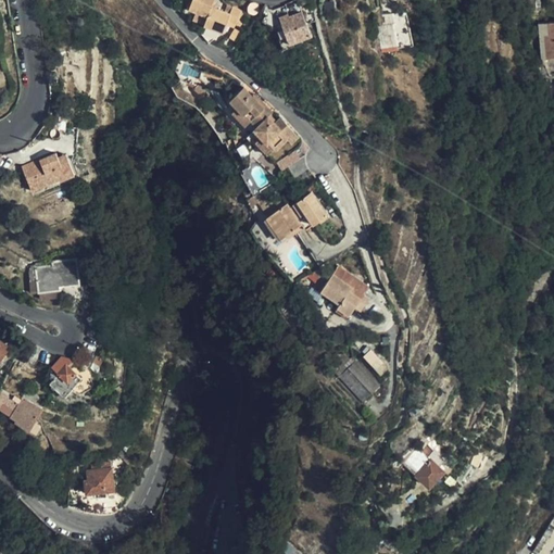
[(213,11),(216,2),(212,0),(194,0),(194,1),(189,11),(206,21),(203,27),(222,37),(227,26),(236,30),(242,17),(234,12),(229,20),(213,11)]
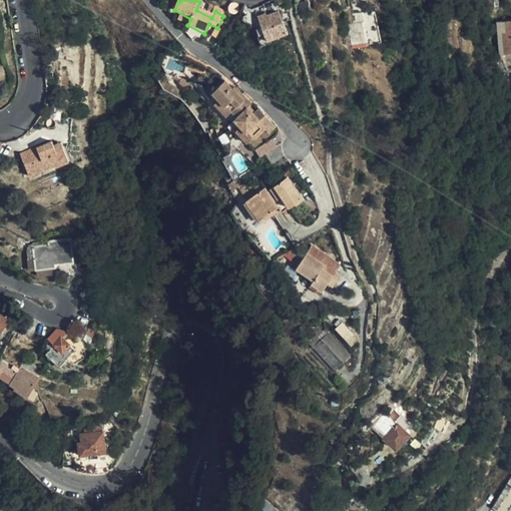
[(256,11),(251,9),(248,7),(237,24),(243,29),(256,11)]
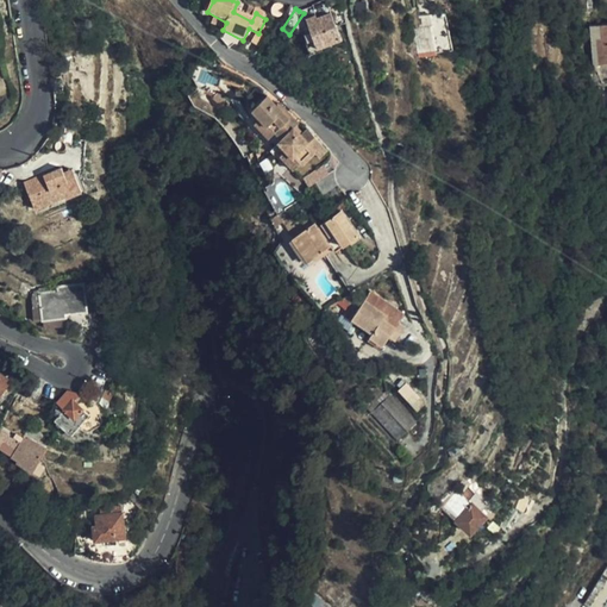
[(338,39),(329,16),(314,20),(313,17),(304,20),(314,49),(338,39)]
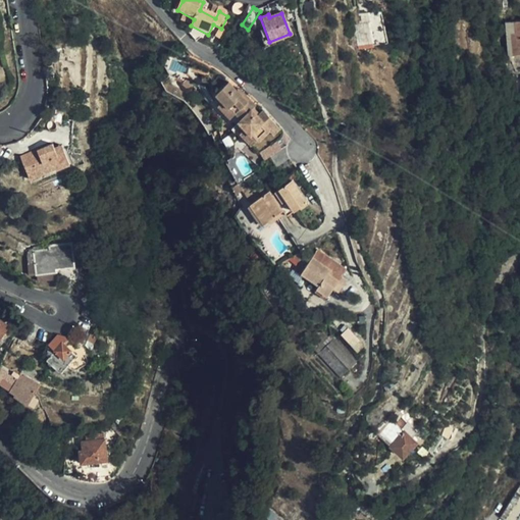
[(358,56),(365,53),(363,48),(372,45),(365,27),(367,26),(362,15),(354,16),(355,30),(349,32),(358,56)]
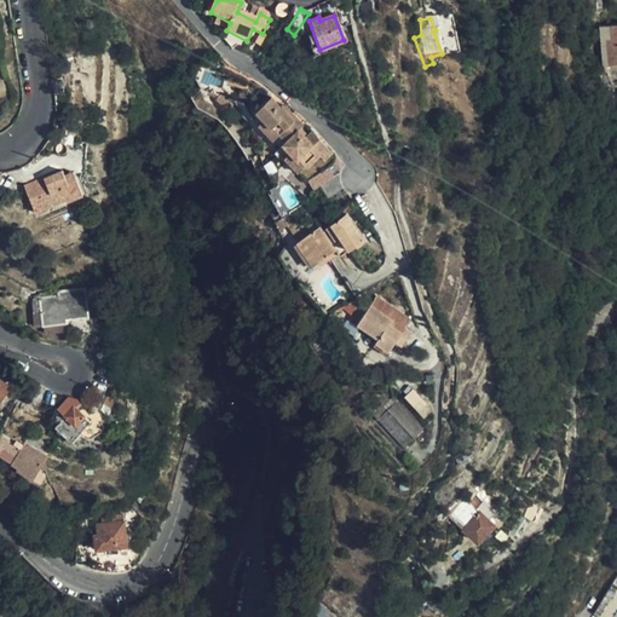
[(616,22),(581,28),(587,67),(616,62),(616,22)]
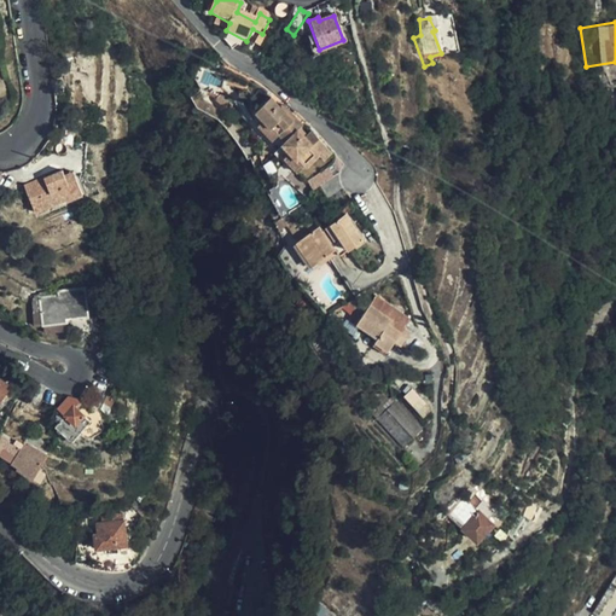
[(302,133),(289,118),(286,121),(282,115),(271,104),(254,118),(262,127),(269,135),(271,135),(278,143),(285,150),(283,152),(301,173),(302,172),(304,174),(318,160),(297,138),(302,133)]
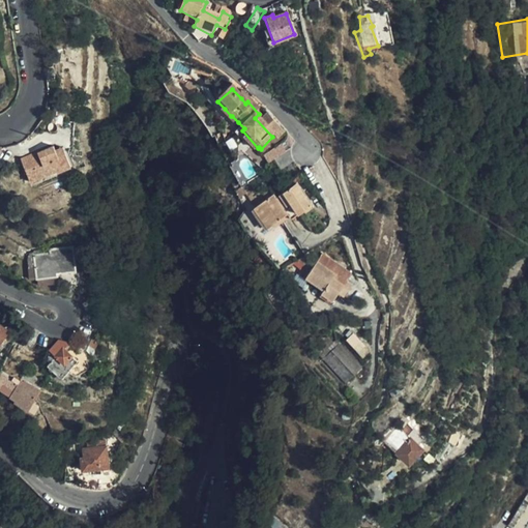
[(231,116),(225,109),(220,113),(233,127),(238,122),(232,116),(231,116)]
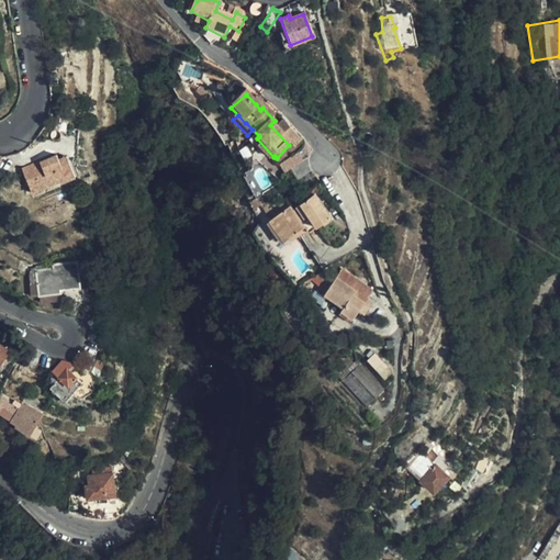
[(269,160),(273,157),(257,138),(253,143),(269,160)]
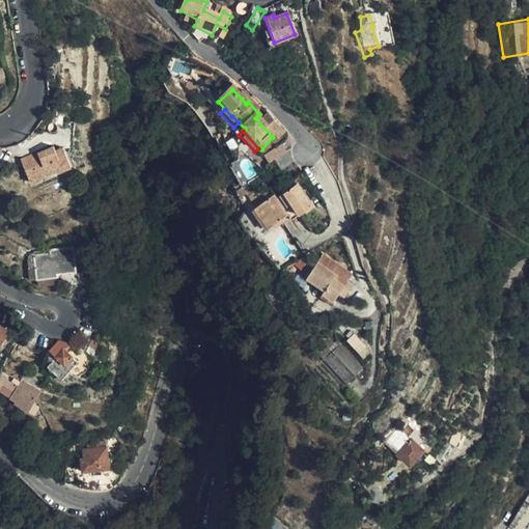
[(72,168),(62,146),(55,150),(53,145),(20,159),(30,185),(72,168)]
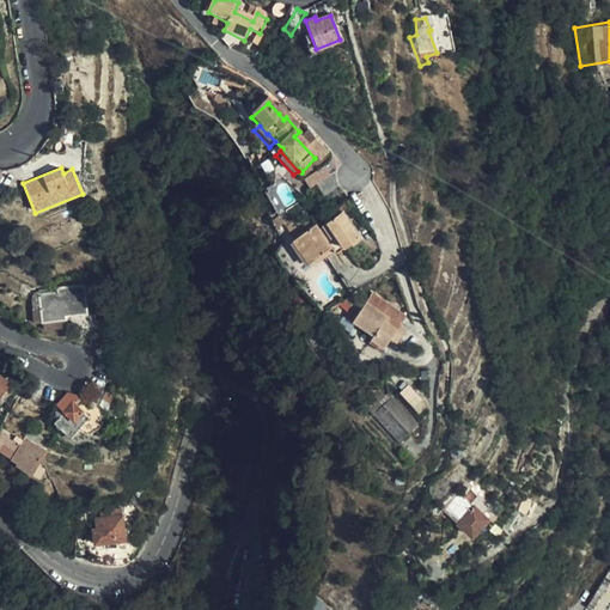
[(0,187),(8,191),(14,181),(1,172),(0,175),(0,187)]
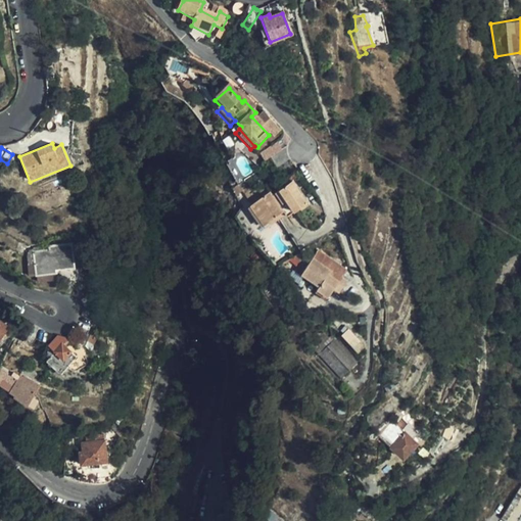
[(305,204),(290,183),(270,196),(268,194),(249,207),(264,227),(282,215),(285,219),(305,204)]
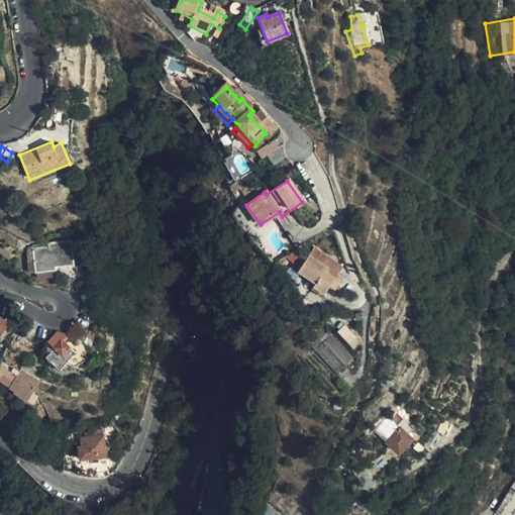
[(74,265),(71,241),(46,243),(46,246),(25,249),(28,273),(36,272),(37,279),(56,277),(55,270),(57,270),(57,267),(74,265)]
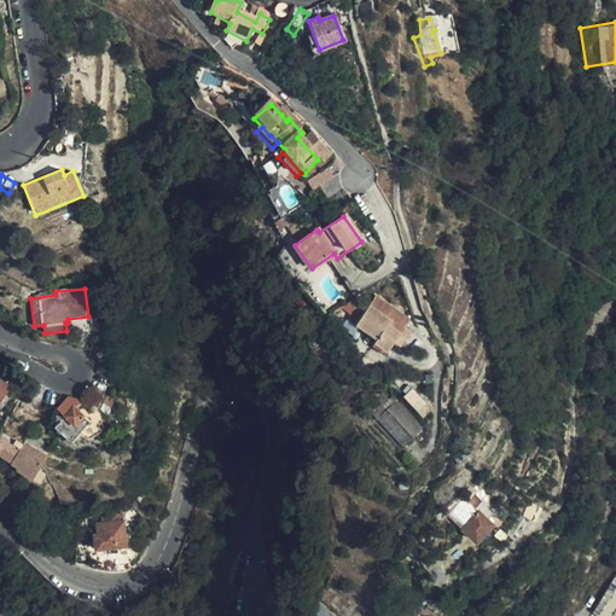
[(378,340),(376,343),(389,352),(396,343),(402,333),(389,325),(391,321),(370,307),(356,325),(378,340)]
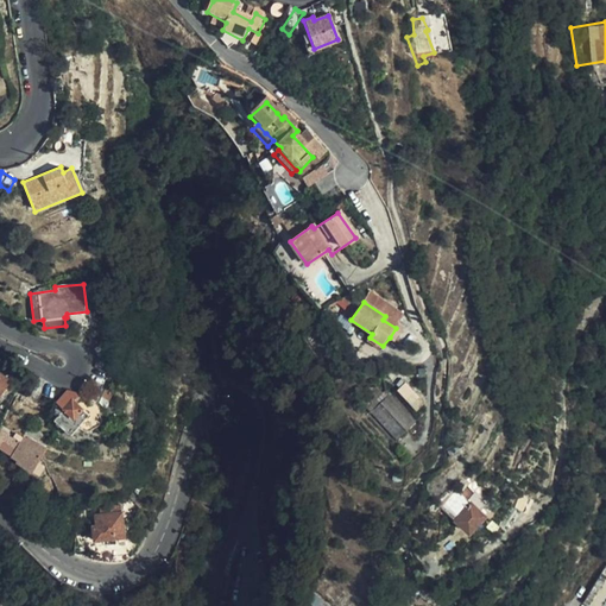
[(399,324),(396,328),(390,338),(396,342),(404,328),(399,324)]
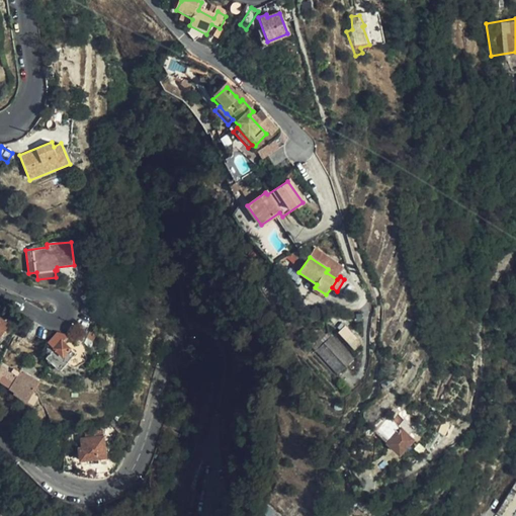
[(326,294),(315,287),(313,290),(324,298),(326,294)]
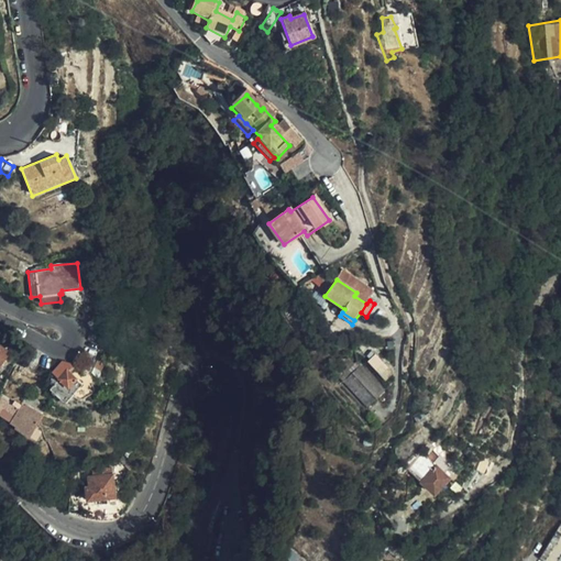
[(101,315),(86,322),(90,331),(106,323),(101,315)]
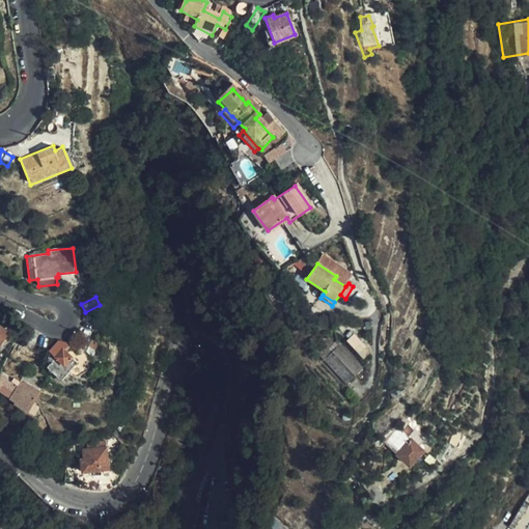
[(0,341),(8,330),(1,325),(1,326),(0,325),(0,341)]
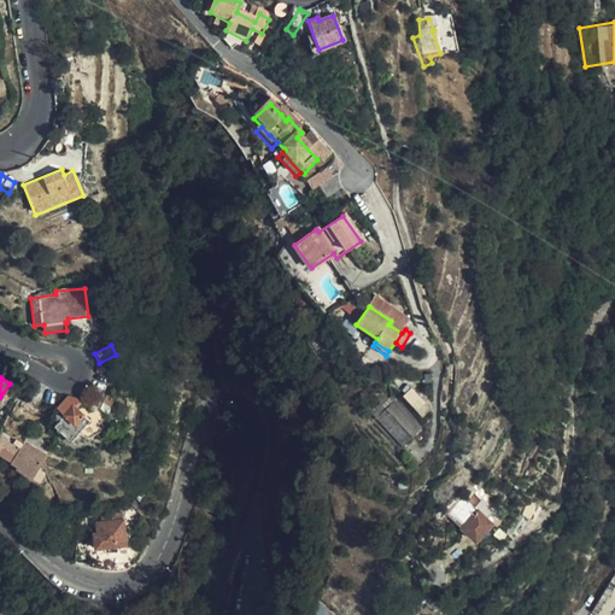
[(411,388),(403,394),(421,416),(428,409),(411,388)]
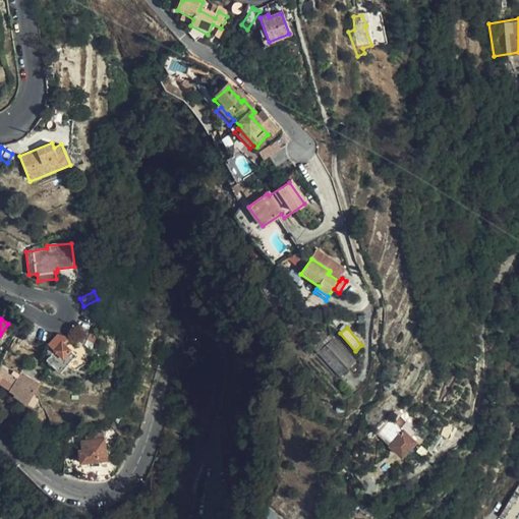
[(97,334),(91,332),(87,341),(93,343),(97,334)]
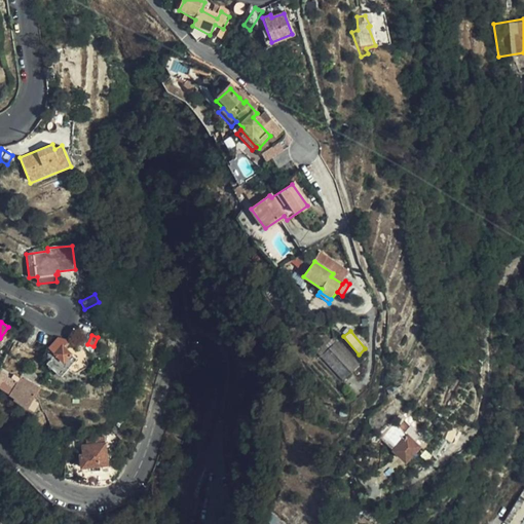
[(67,341),(65,339),(58,337),(48,347),(49,348),(48,350),(48,351),(47,354),(46,358),(49,360),(45,363),(61,376),(76,359),(63,345),(67,341)]
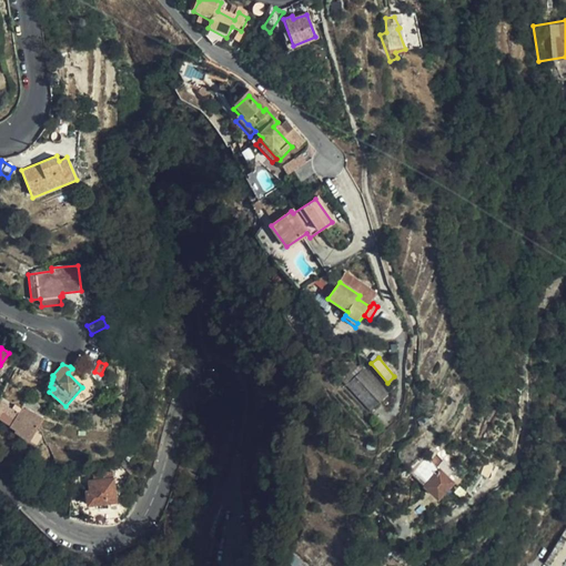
[(362,369),(344,386),(371,411),(387,393),(362,369)]
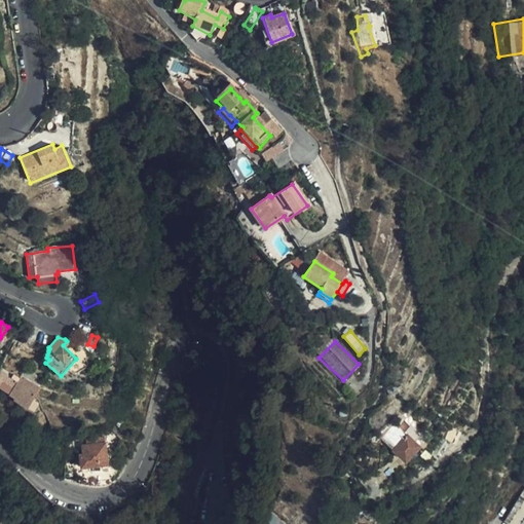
[(33,399),(41,387),(24,377),(23,378),(20,377),(13,374),(11,376),(0,369),(0,387),(13,398),(12,400),(27,409),(28,407),(34,411),(38,405),(36,404),(37,401),(33,399)]
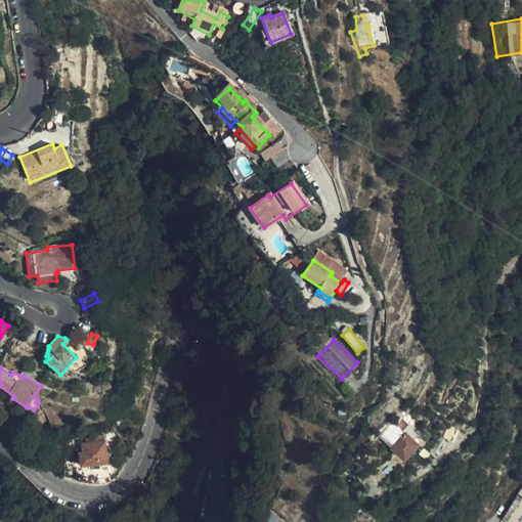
[(163,433),(177,438),(181,425),(168,420),(163,433)]
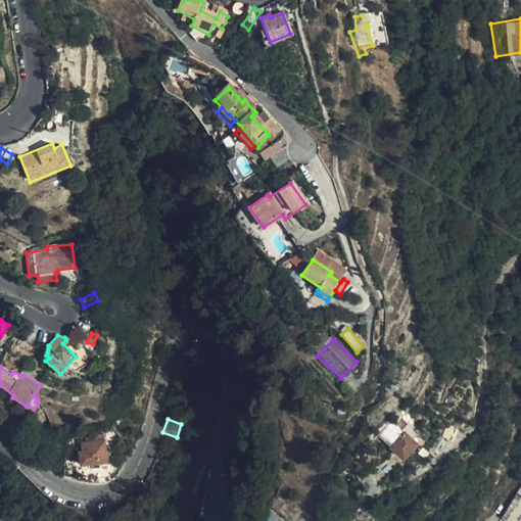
[(126,430),(114,421),(109,427),(121,436),(126,430)]
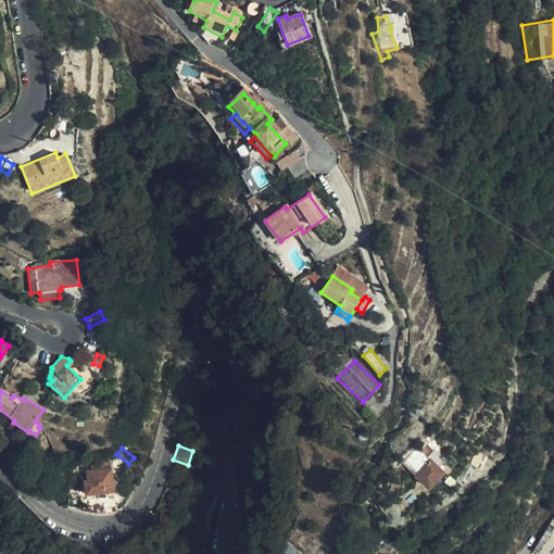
[(416,454),(403,469),(425,490),(439,474),(416,454)]
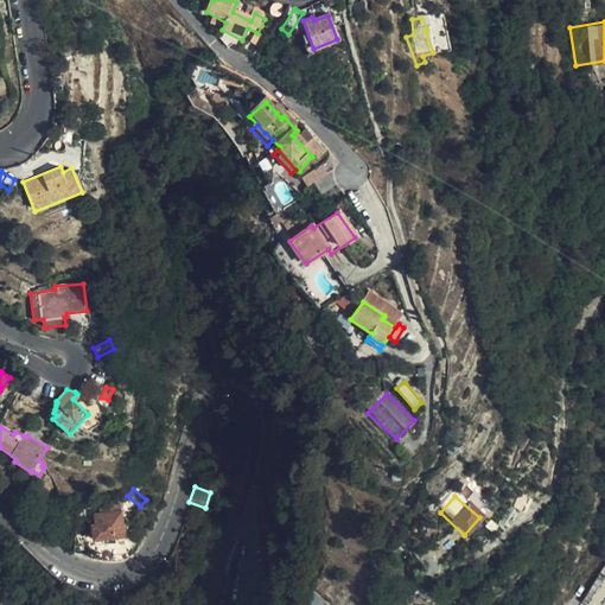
[(126,535),(122,510),(99,513),(93,514),(94,523),(89,523),(91,540),(102,539),(103,543),(116,542),(115,536),(126,535)]
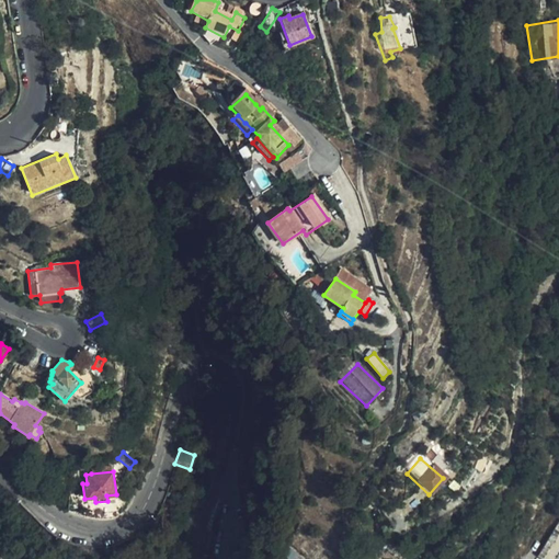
[(390,556),(396,549),(387,542),(380,536),(376,542),(390,556)]
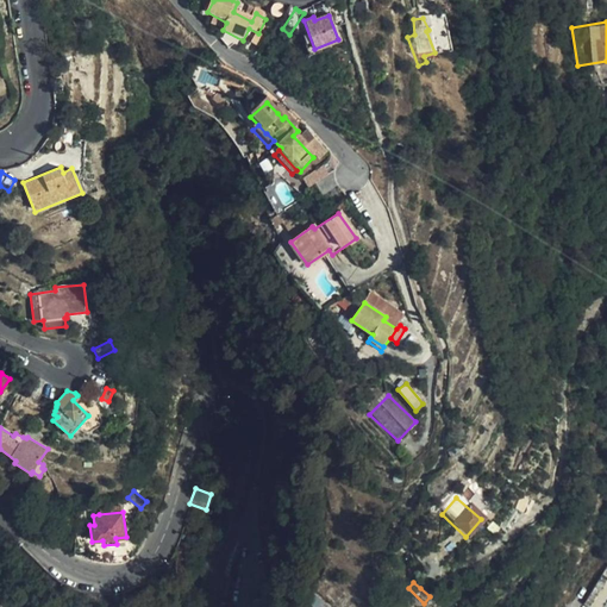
[(268,604),(269,589),(260,588),(258,602),(252,602),(251,606),(264,606),(264,604),(268,604)]
